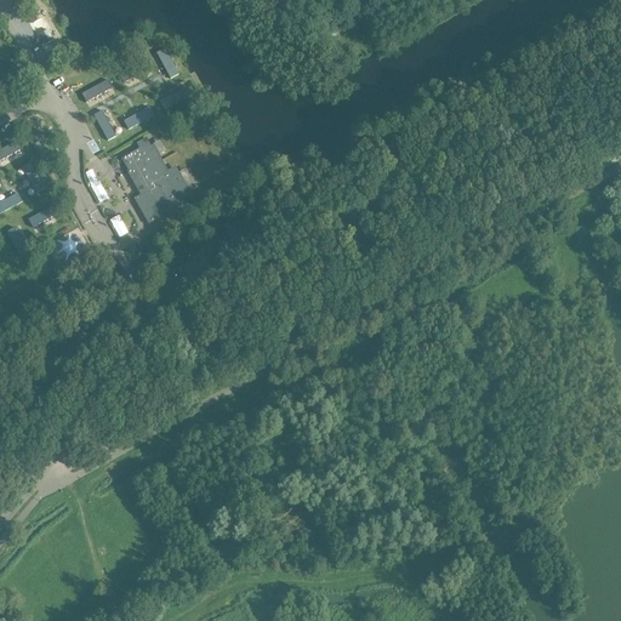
[(35,10),(27,13),(33,24),(41,21),(35,10)]
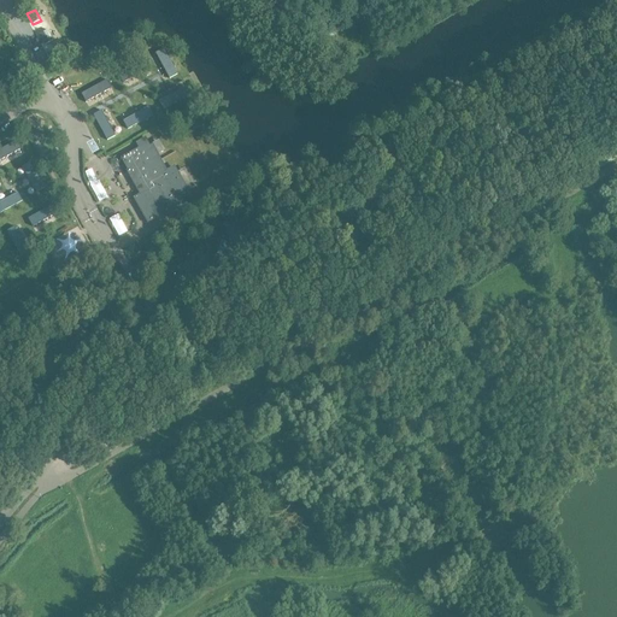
[(47,30),(39,35),(45,46),(53,41),(47,30)]
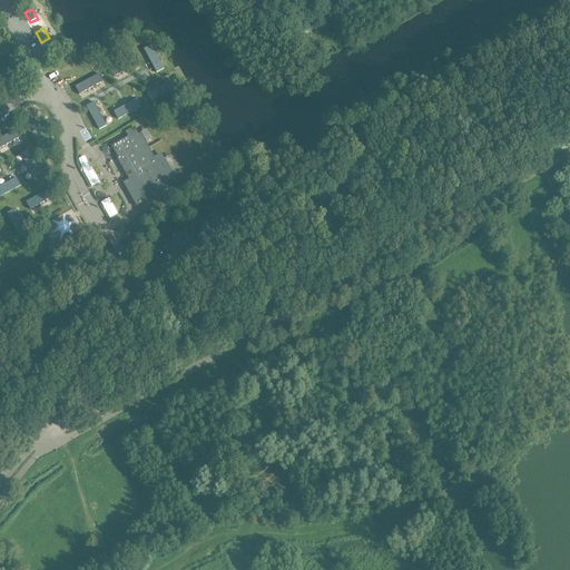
[(53,47),(46,51),(52,61),(59,58),(53,47)]
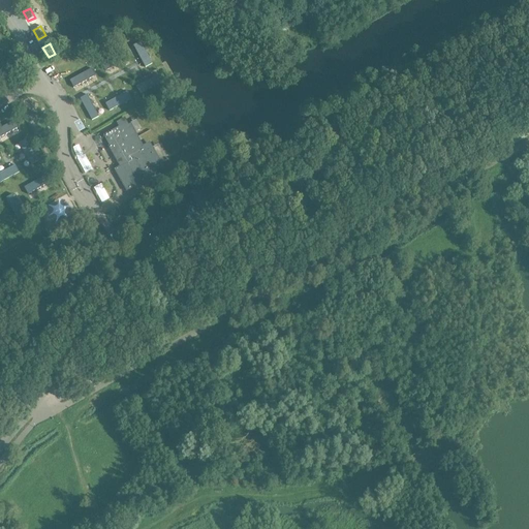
[(141,43),(133,47),(146,68),(152,65),(141,43)]
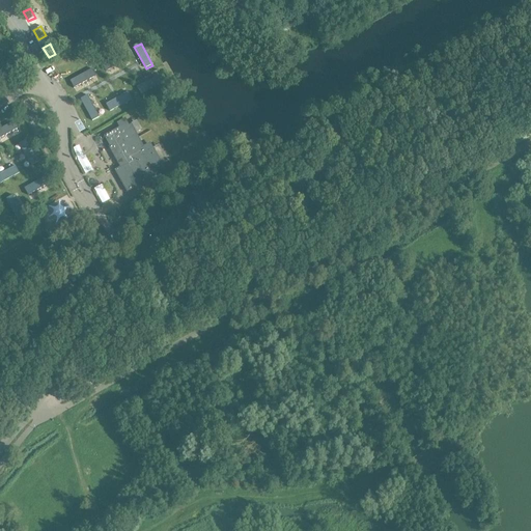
[(128,60),(124,53),(103,65),(106,72),(128,60)]
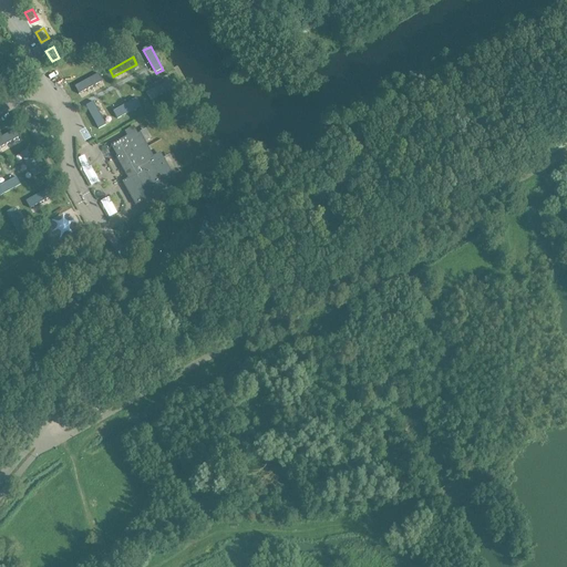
[(102,82),(98,74),(74,88),(79,94),(102,82)]
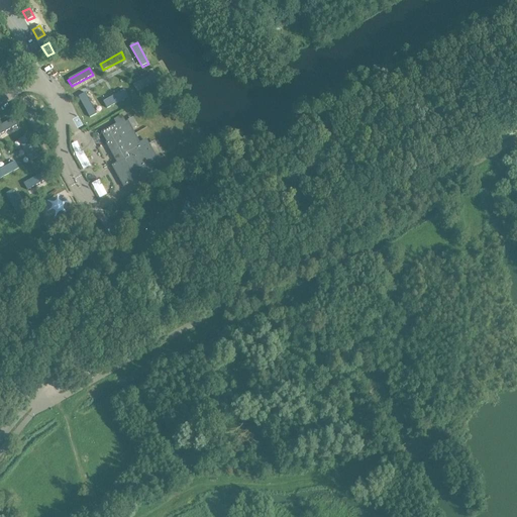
[(159,81),(154,75),(133,86),(136,92),(159,81)]
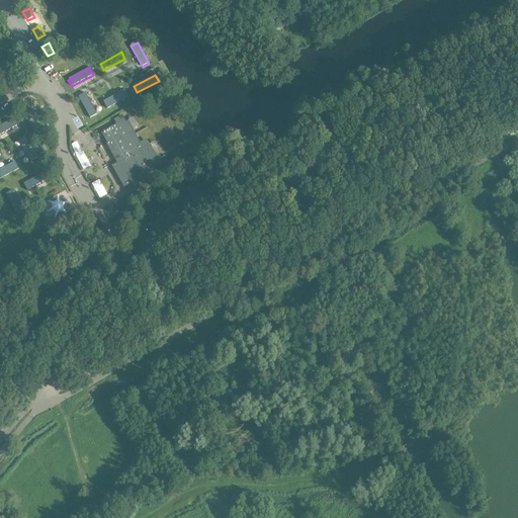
[(128,97),(124,91),(103,102),(106,109),(128,97)]
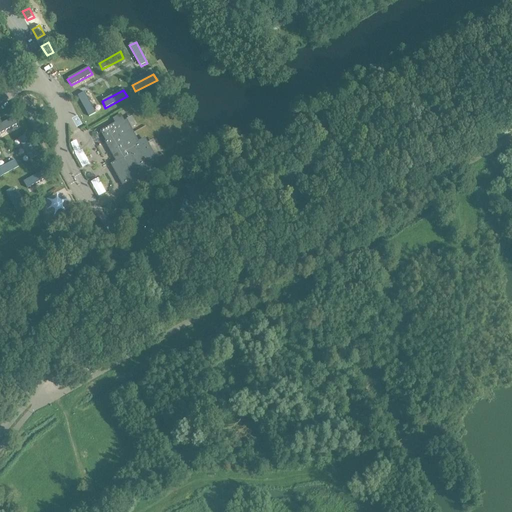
[(84,92),(77,96),(89,117),(95,114),(84,92)]
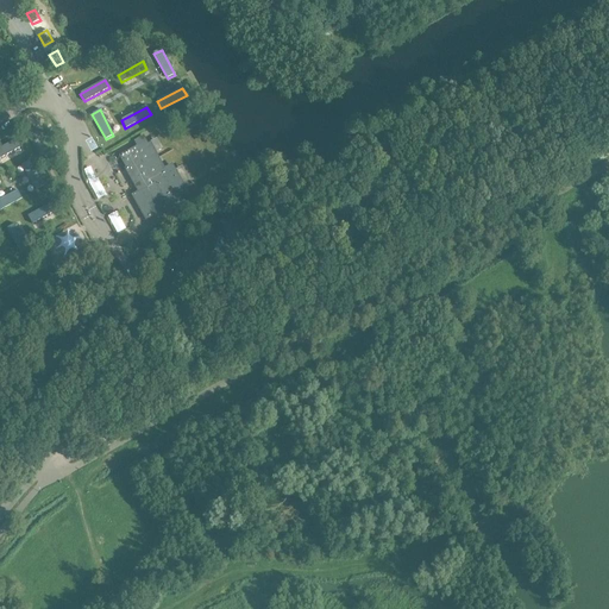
[(184,189),(171,165),(164,169),(150,143),(148,144),(143,136),(135,140),(137,146),(119,157),(126,169),(139,193),(133,196),(146,219),(167,208),(163,201),(176,194),(182,205),(190,200),(184,189)]
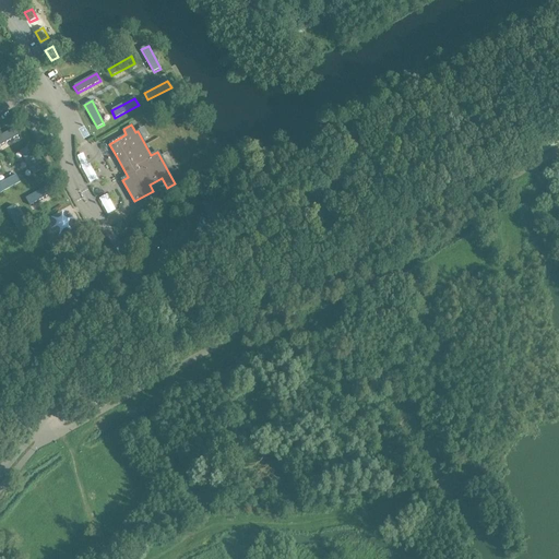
[(16,129),(0,137),(0,145),(20,135),(16,129)]
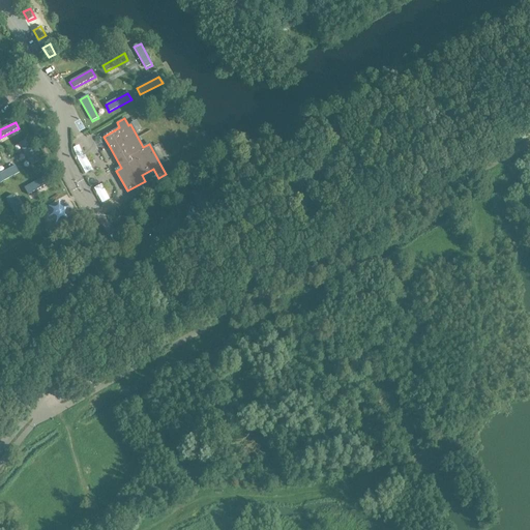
[(37,163),(25,141),(19,144),(31,166),(37,163)]
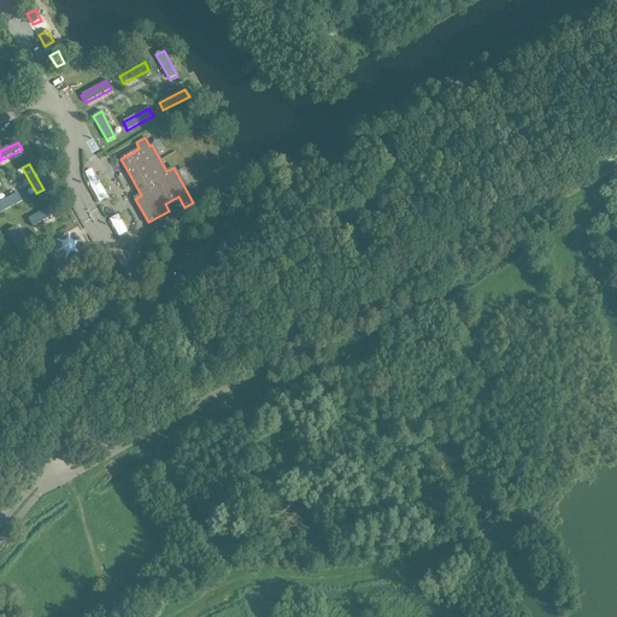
[(18,194),(0,204),(0,213),(23,201),(18,194)]
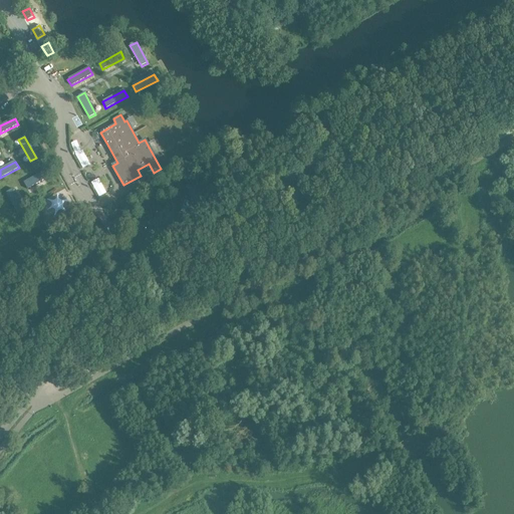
[(44,172),(23,183),(26,189),(47,178),(44,172)]
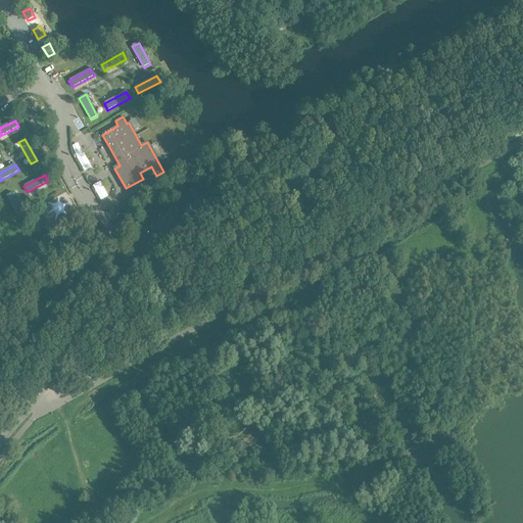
[(24,215),(12,193),(5,196),(16,218),(24,215)]
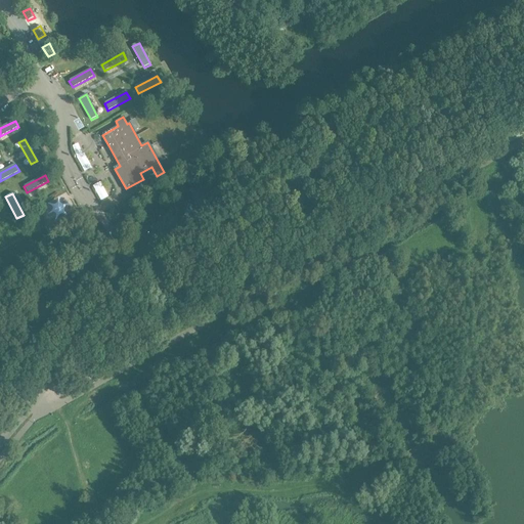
[(162,235),(174,226),(166,215),(154,225),(162,235)]
